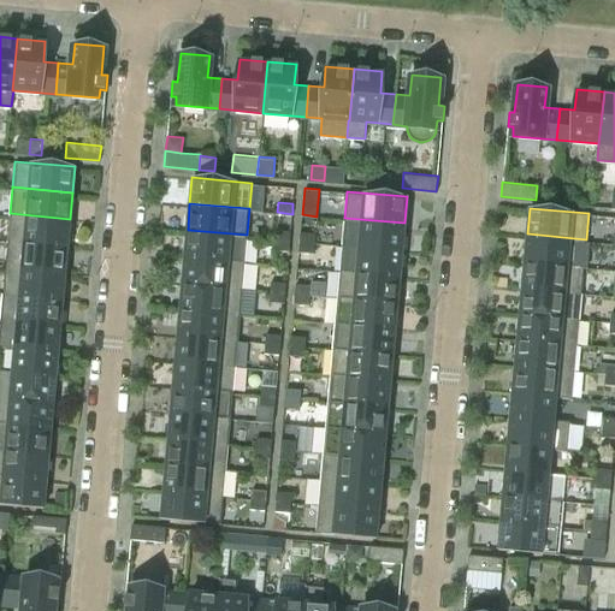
[(70,219),(10,213),(7,239),(67,244),(70,219)]
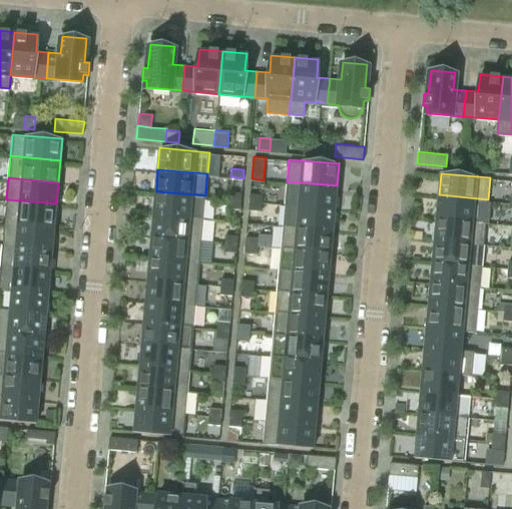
[(335,207),(337,185),(287,181),(285,202),(335,207)]
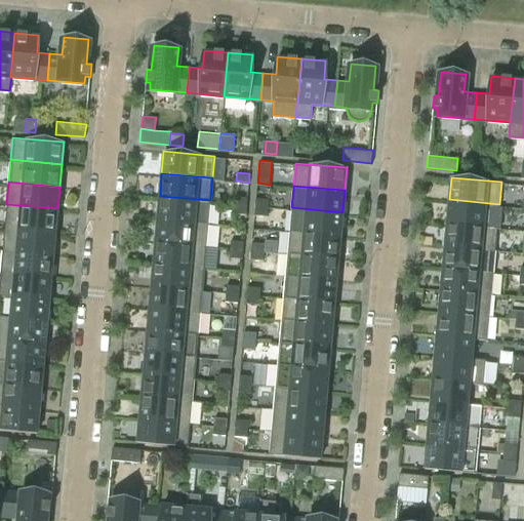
[(235,195),(234,202),(247,203),(247,196),(235,195)]
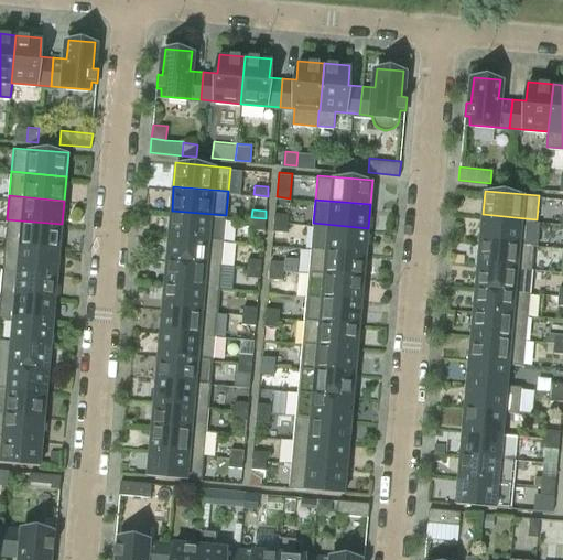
[(172,211),(170,234),(224,239),(224,237),(226,217),(226,215),(172,211)]
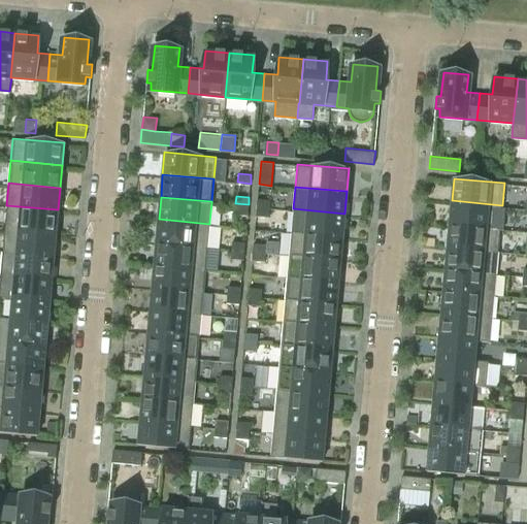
[(270,199),(258,197),(257,205),(269,206),(270,199)]
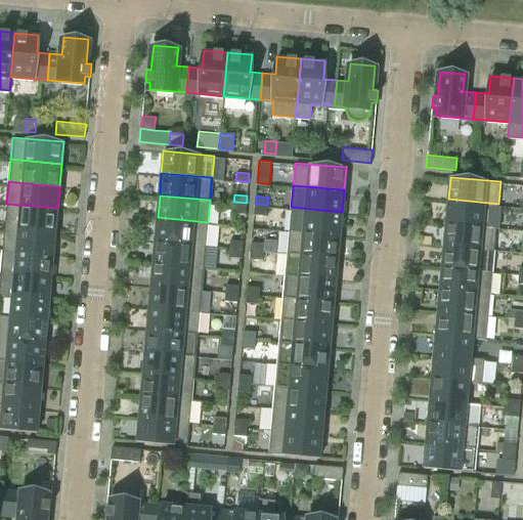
[(448,199),(446,221),(496,226),(499,226),(500,205),(498,205),(498,204),(448,199)]
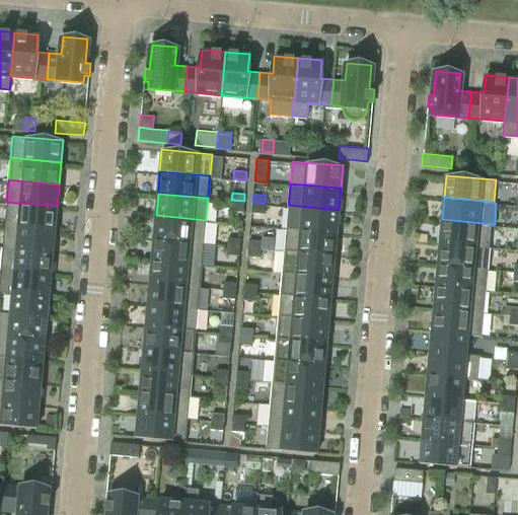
[(244,201),(231,200),(230,209),(243,210),(244,201)]
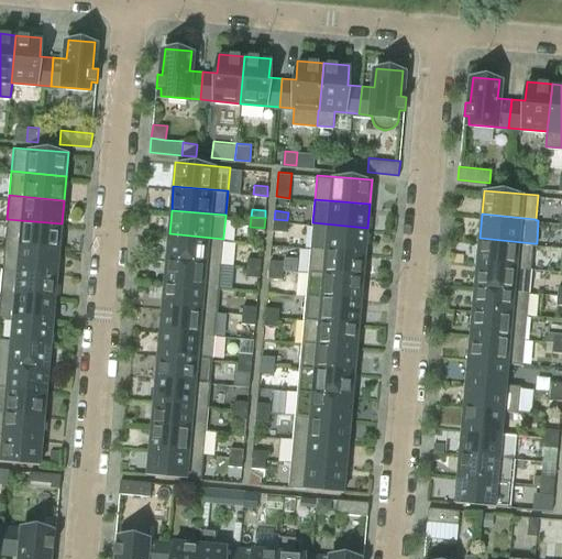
[(62,223),(7,219),(4,243),(59,248),(62,223)]
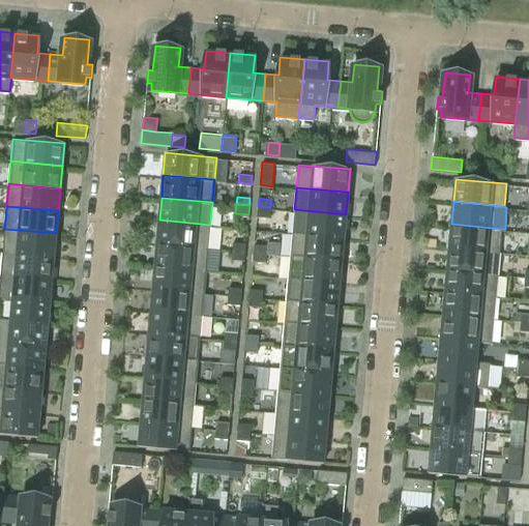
[(270,207),(258,206),(257,215),(270,216),(270,207)]
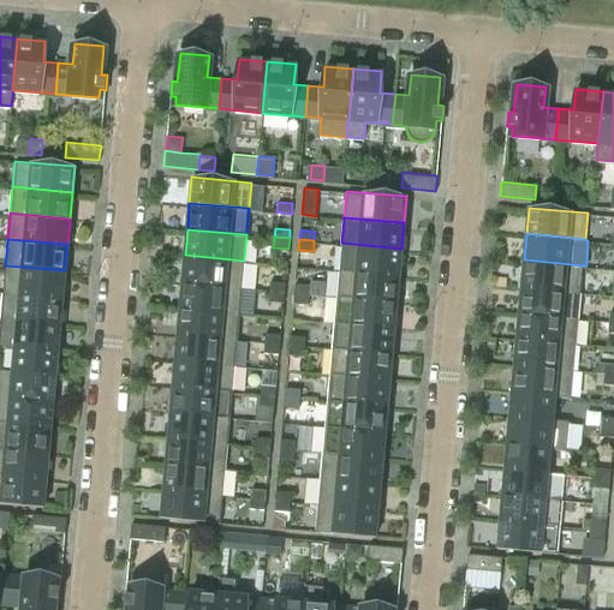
[(399,275),(401,249),(341,243),(339,269),(399,275)]
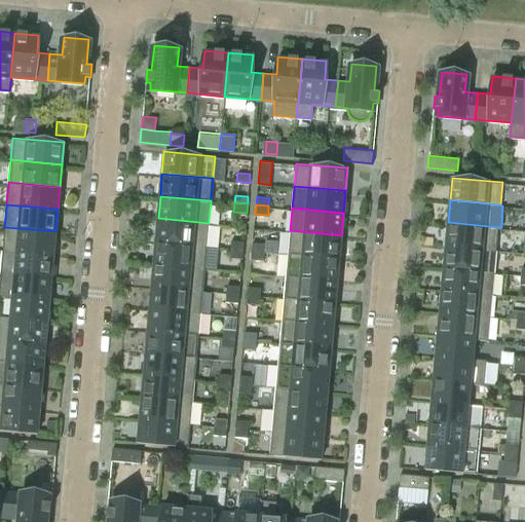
[(158,218),(156,240),(207,245),(209,223),(158,218)]
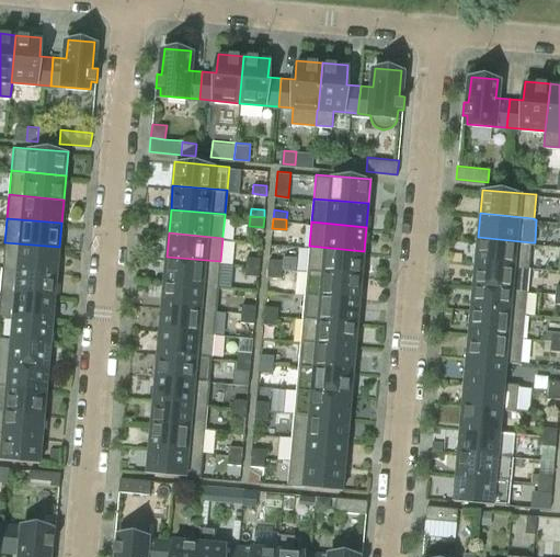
[(478,237),(476,261),(529,265),(532,242),(478,237)]
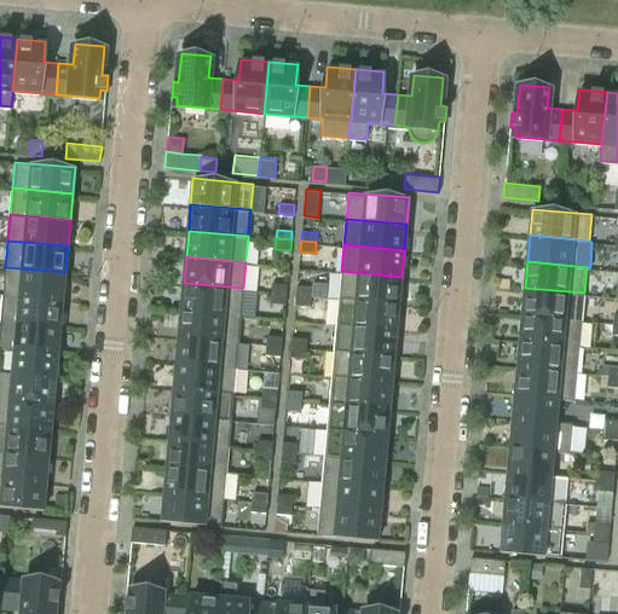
[(65,272),(5,267),(3,293),(63,299),(65,272)]
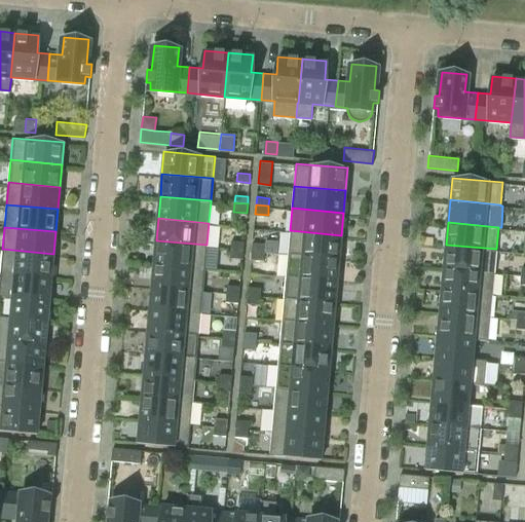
[(341,235),(290,230),(288,253),(339,257),(341,235)]
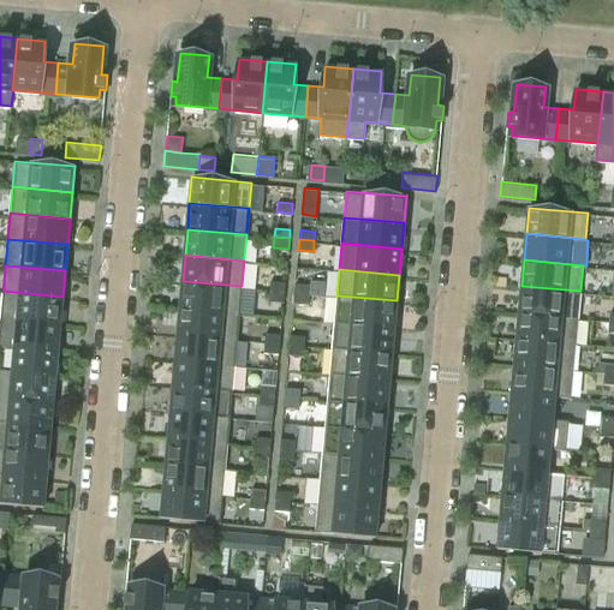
[(270,280),(269,289),(285,291),(286,281),(270,280)]
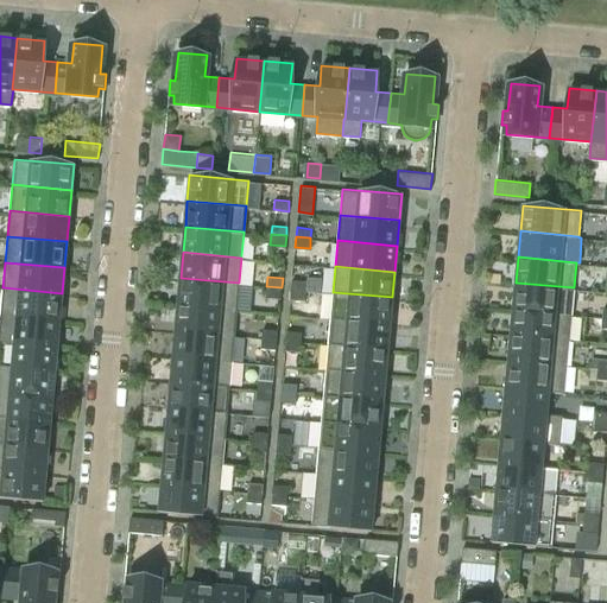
[(181,278),(178,304),(236,309),(239,283),(181,278)]
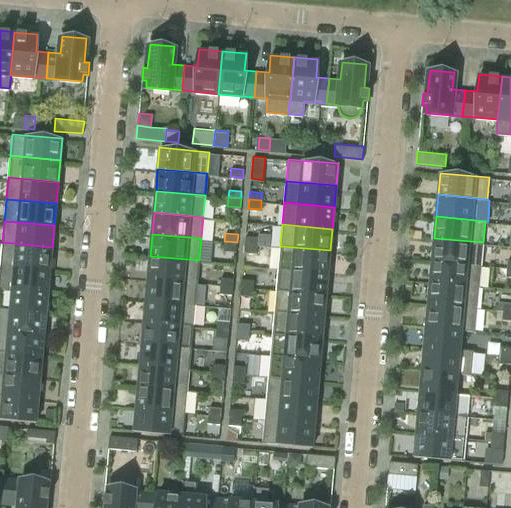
[(258,236),(246,234),(245,242),(257,244),(258,236)]
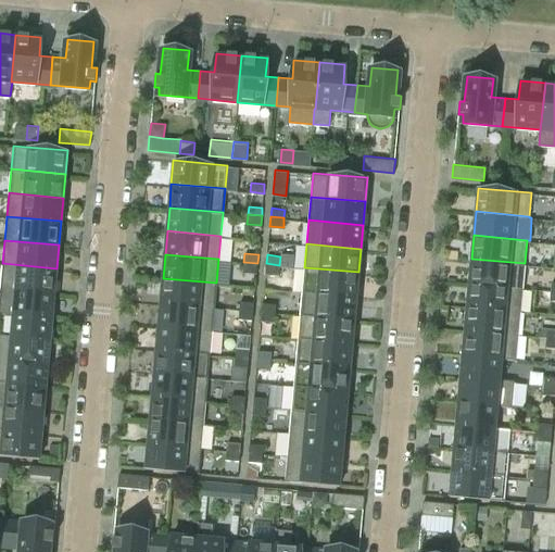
[(471,259),(469,281),(522,287),(525,263),(471,259)]
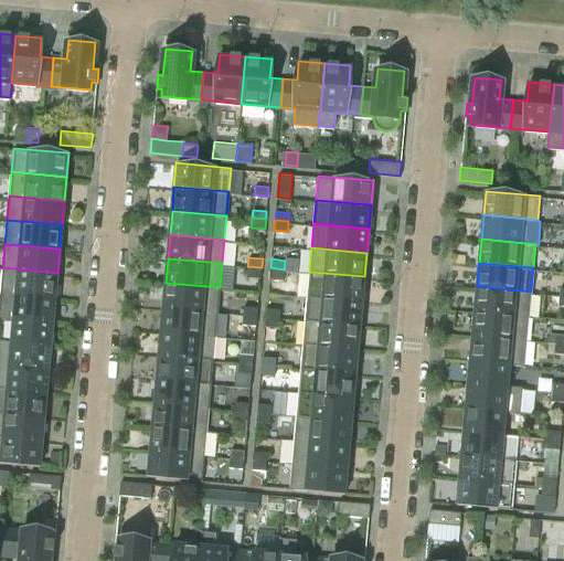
[(262,267),(247,266),(246,275),(261,276),(262,267)]
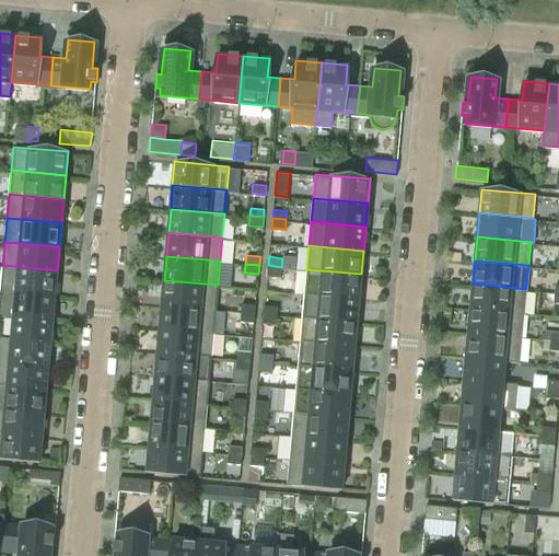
[(57,270),(2,265),(0,289),(55,293),(57,270)]
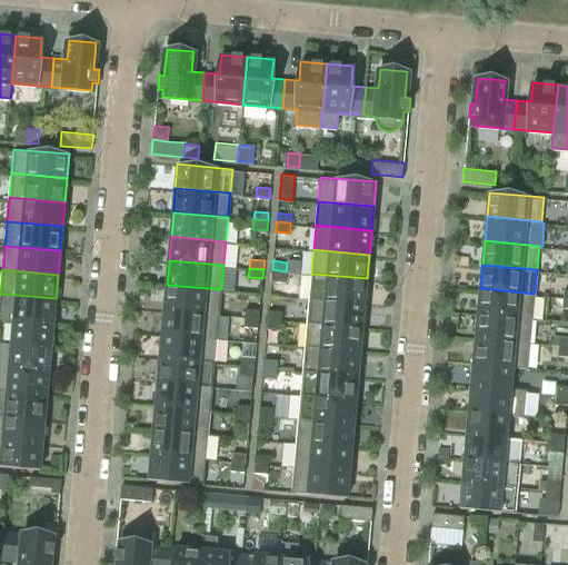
[(286,271),(272,269),(271,279),(286,280),(286,271)]
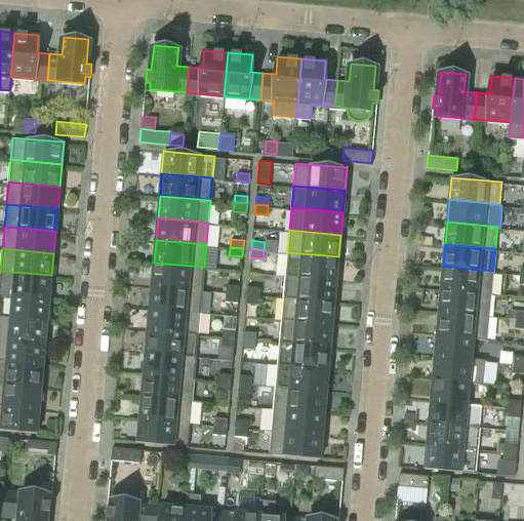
[(338,256),(287,252),(285,274),(336,279),(338,256)]
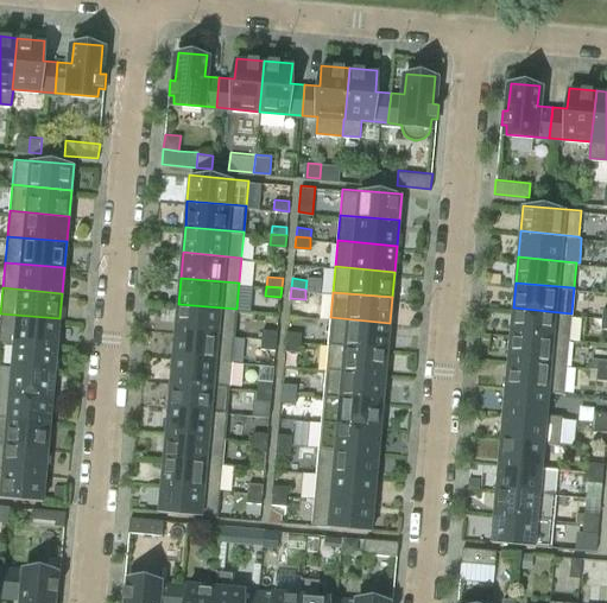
[(178,304),(176,329),(234,335),(236,309),(178,304)]
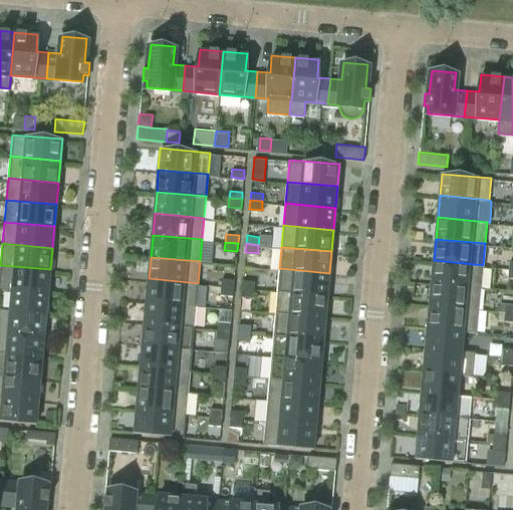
[(434,260),(432,282),(481,287),(483,265),(434,260)]
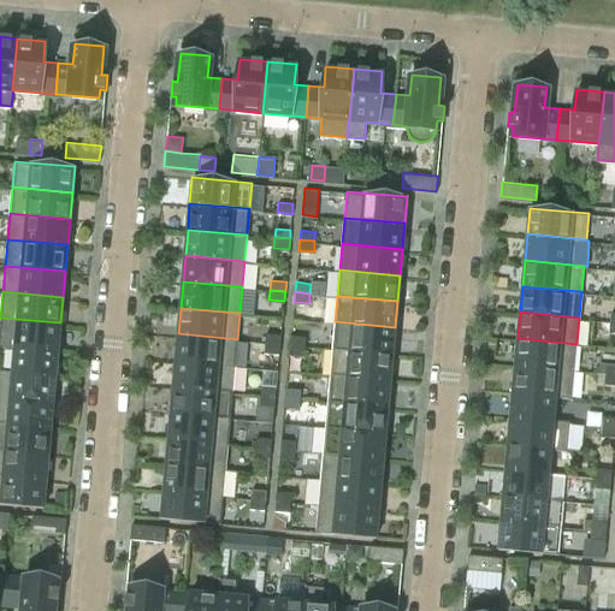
[(60,322),(0,318),(0,324),(0,343),(58,349),(60,322)]
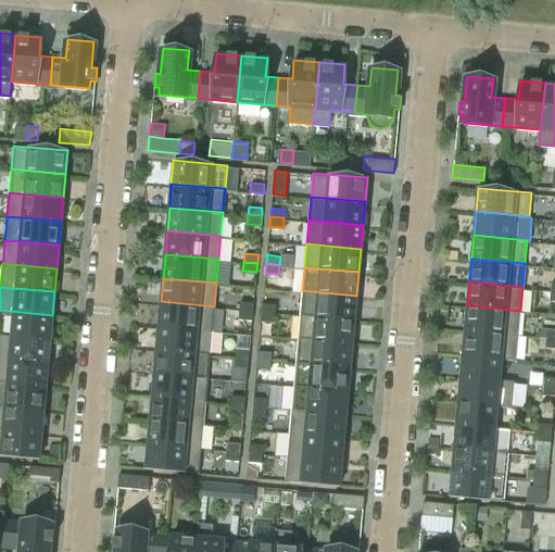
[(356,296),(302,290),(300,314),(354,320),(356,296)]
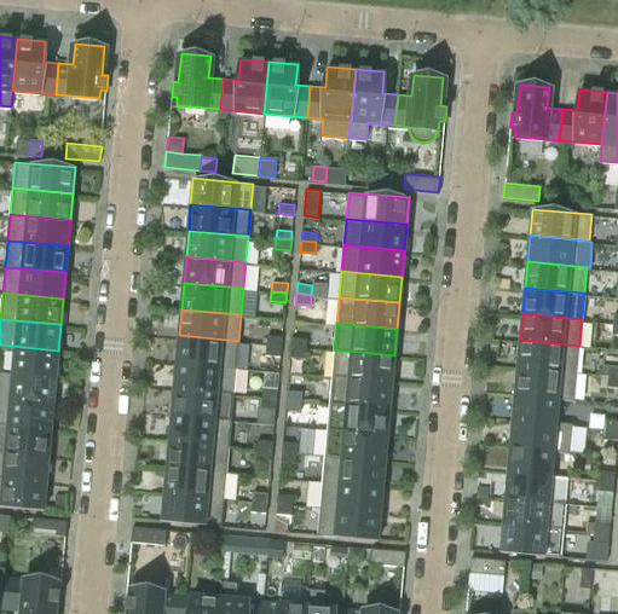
[(267,334),(266,343),(282,345),(283,335),(267,334)]
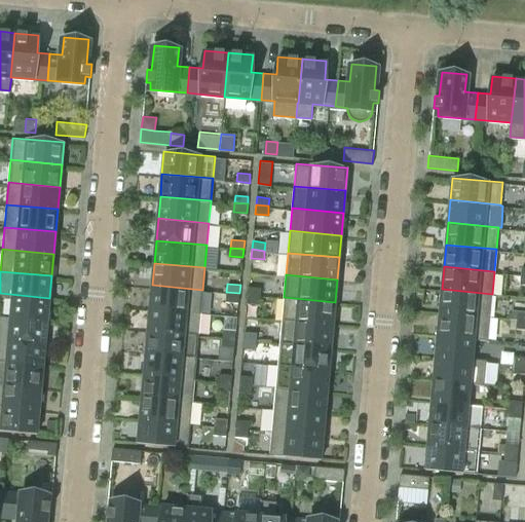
[(152,285),(150,307),(200,312),(202,290),(152,285)]
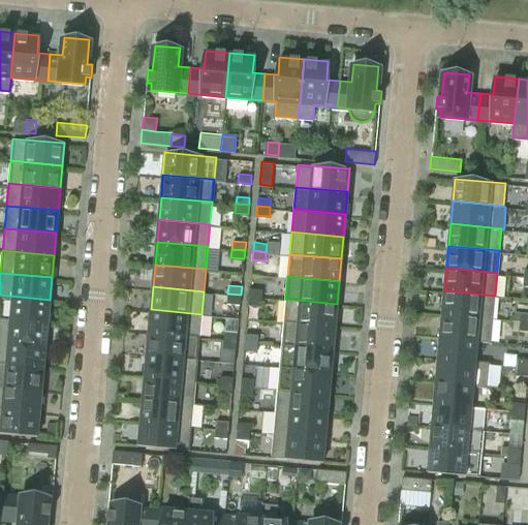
[(262,288),(250,286),(249,296),(262,297),(262,288)]
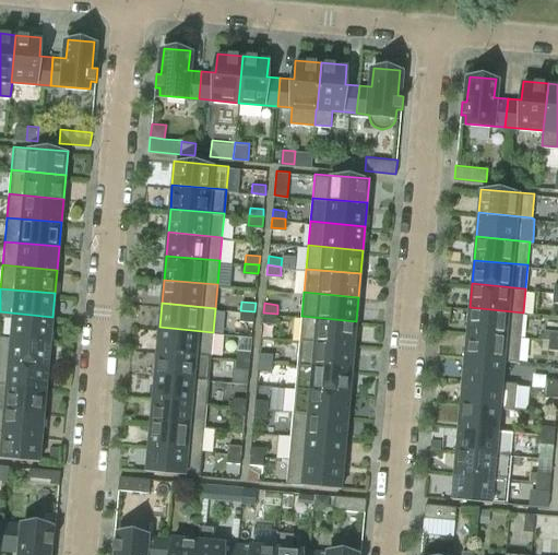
[(470,307),(467,331),(521,335),(523,313),(470,307)]
